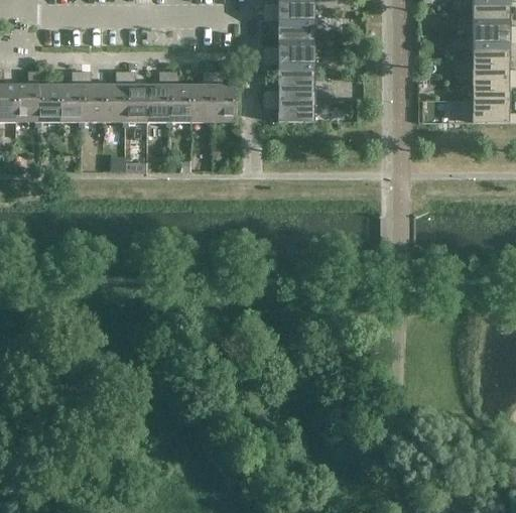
[(314,12),(313,0),(277,0),(278,7),(276,7),(273,3),(263,3),(263,12),(314,12)]
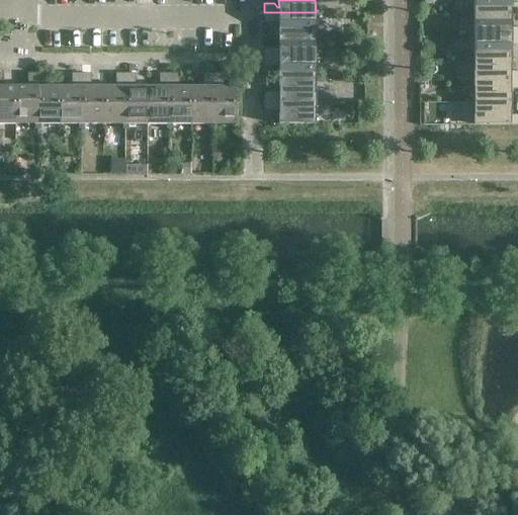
[(510,12),(510,0),(473,0),(473,12),(510,12)]
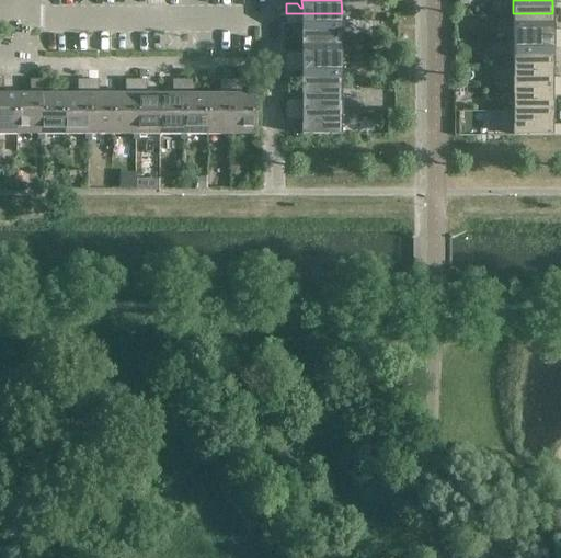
[(342,36),(342,13),(286,13),(286,22),(297,22),(300,18),(302,18),(302,36),(342,36)]
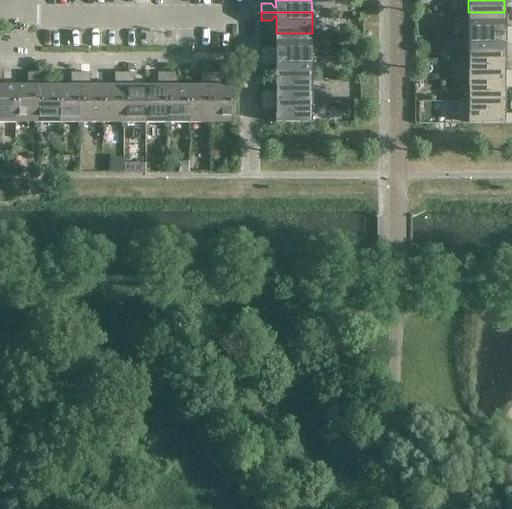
[(504,30),(504,12),(468,12),(468,34),(511,33),(511,25),(509,25),(509,26),(507,30),(504,30)]
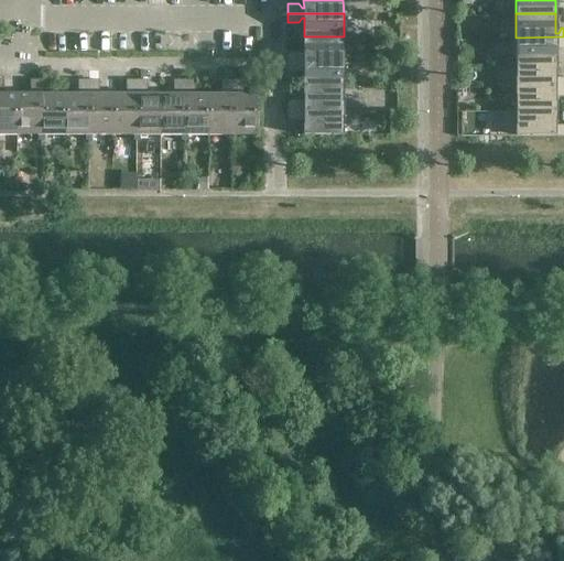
[(344,61),(344,36),(304,36),(304,55),(302,55),(299,52),(299,51),(288,51),(288,61),(344,61)]
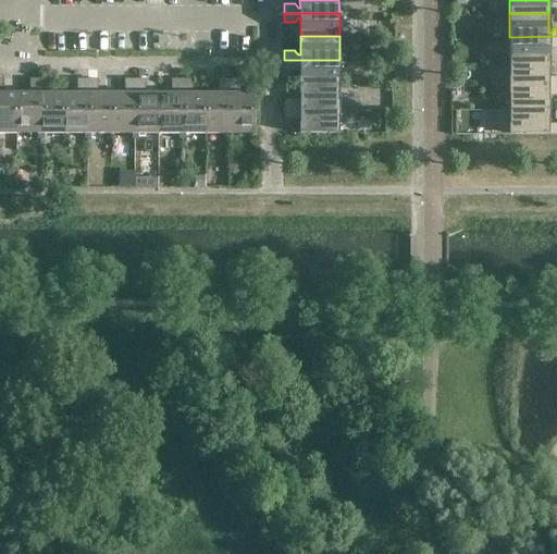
[(548,61),(548,41),(552,41),(554,46),(554,47),(556,46),(556,36),(509,37),(509,61),(548,61)]
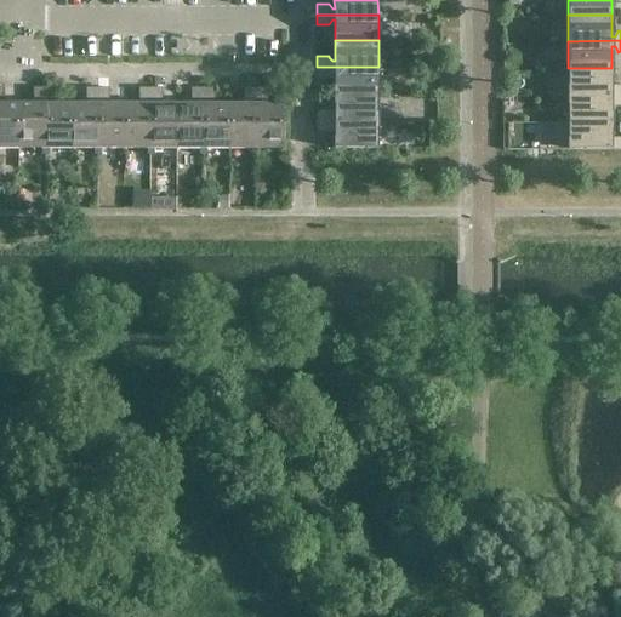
[(379,92),(379,67),(317,67),(317,76),(329,76),(332,72),(335,72),(335,92),(379,92)]
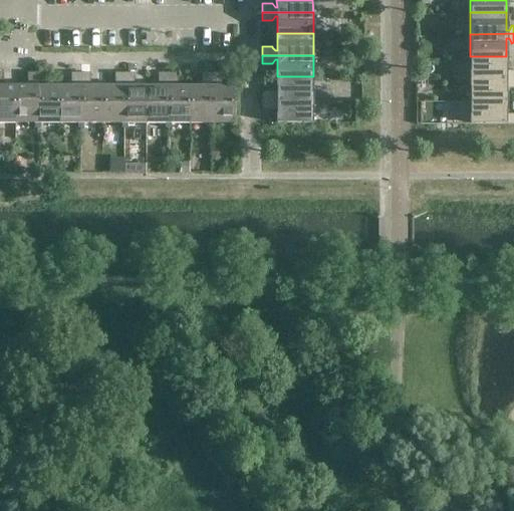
[(506,73),(506,56),(470,56),(470,77),(513,77),(513,68),(511,69),(509,73),(506,73)]
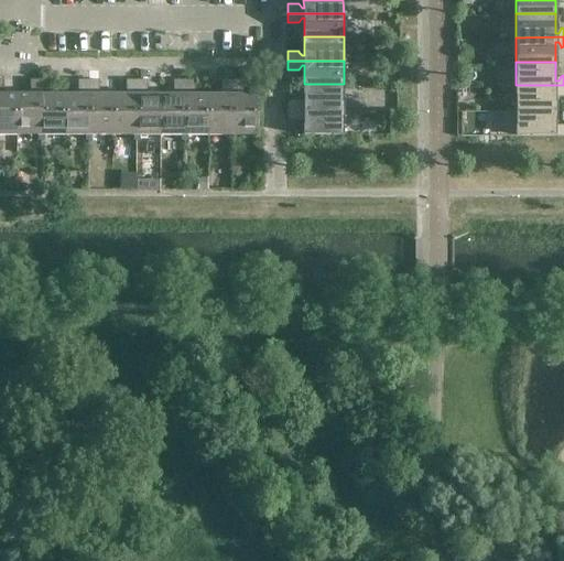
[(0,132),(18,132),(18,93),(0,93),(0,87),(1,86),(4,86),(4,77),(0,77),(0,132)]
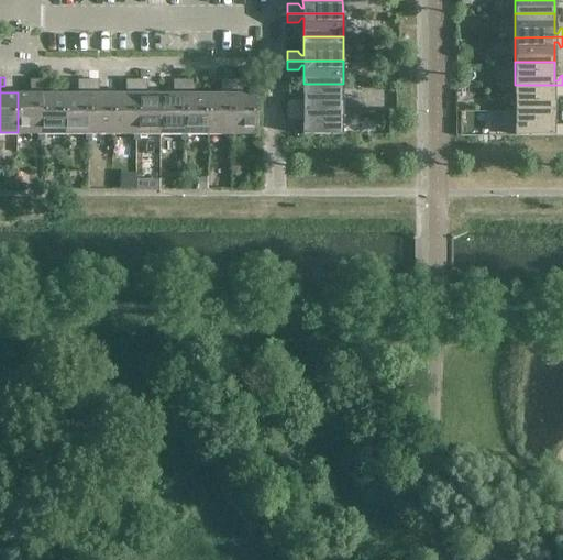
[(41,132),(41,77),(31,77),(31,86),(33,86),(36,89),(36,92),(18,92),(18,132),(41,132)]
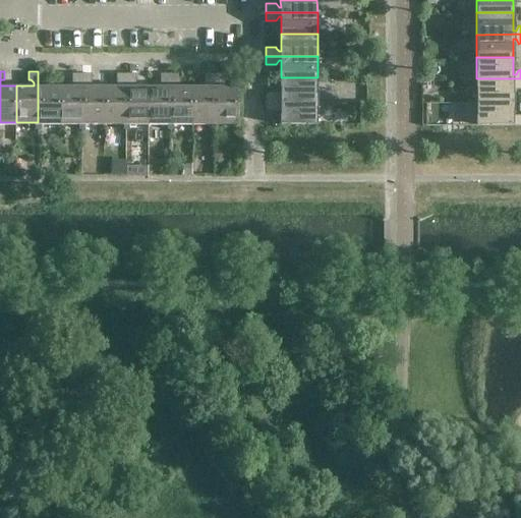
[(60,122),(60,85),(43,85),(43,82),(45,79),(48,79),(48,71),(38,71),(38,122),(60,122)]
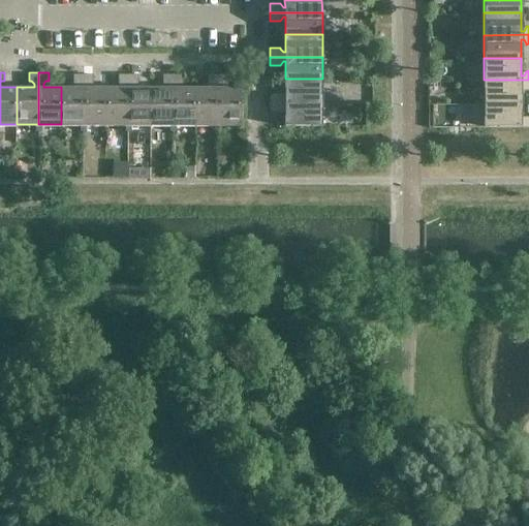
[(84,124),(83,72),(73,72),(73,81),(75,81),(79,84),(79,87),(61,87),(61,124),(84,124)]
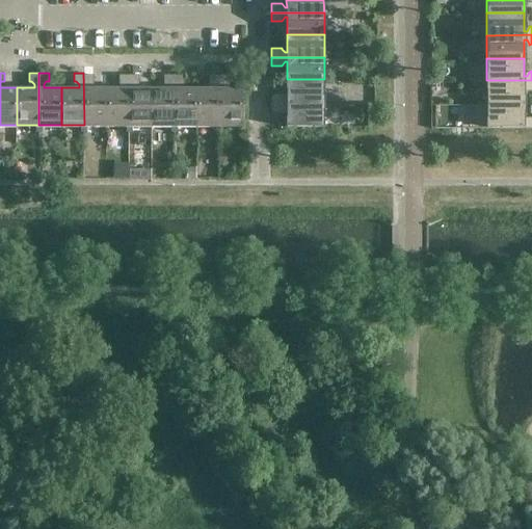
[(106,125),(106,87),(88,87),(88,84),(91,81),(94,81),(94,73),(83,73),(84,125),(106,125)]
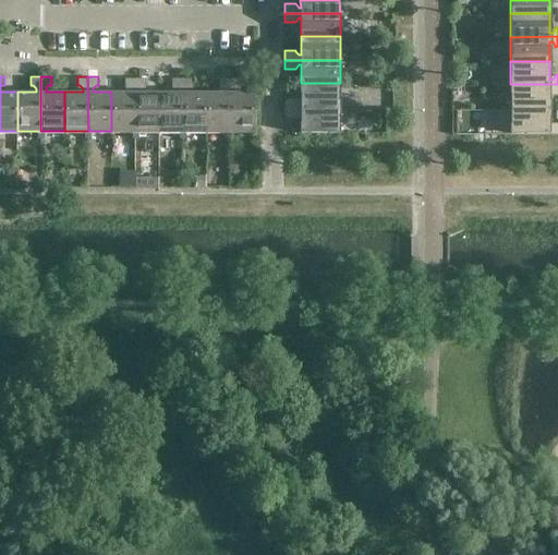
[(135,131),(135,76),(124,76),(124,85),(128,85),(131,88),(131,92),(111,92),(111,131),(135,131)]
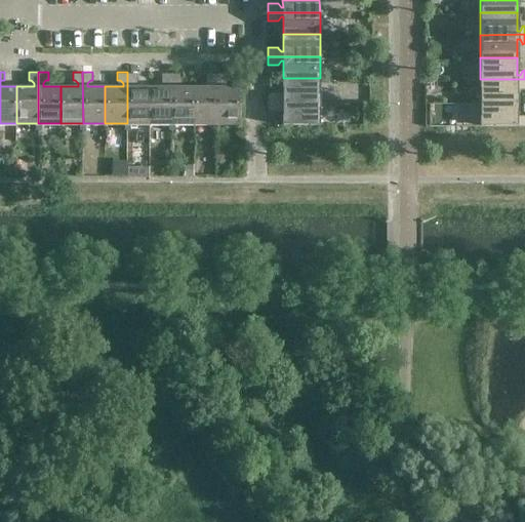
[(150,123),(150,86),(131,86),(131,83),(134,80),(137,80),(137,72),(127,72),(127,123),(150,123)]
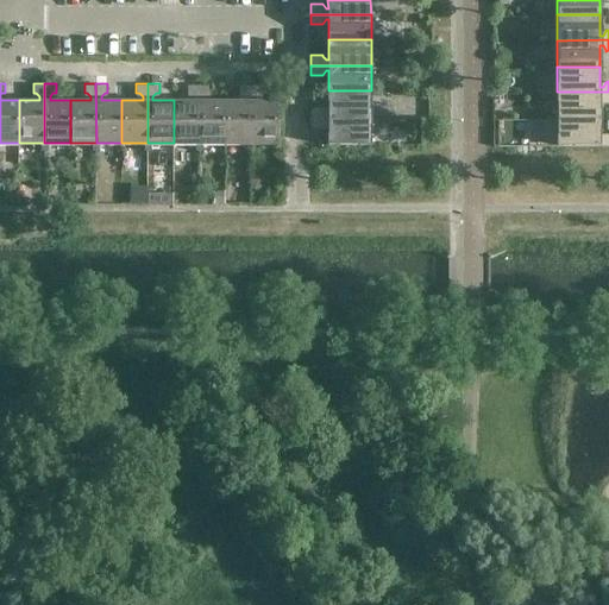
[(199,143),(199,83),(188,83),(188,93),(190,93),(194,96),(194,100),(174,100),(174,143),(199,143)]
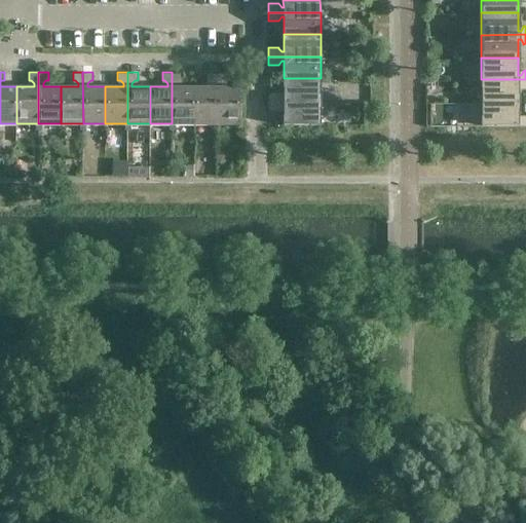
[(194,123),(194,86),(177,86),(177,83),(179,80),(182,80),(182,72),(172,72),(172,123),(194,123)]
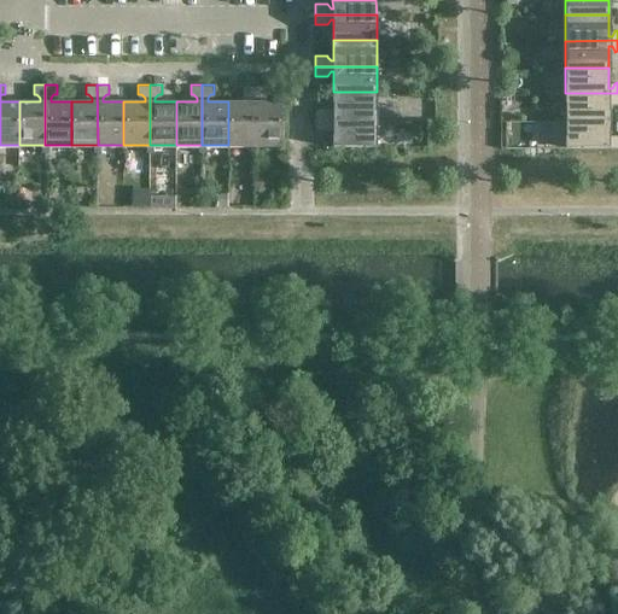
[(254,145),(254,85),(243,85),(243,94),(245,94),(249,98),(249,101),(228,101),(228,145),(254,145)]
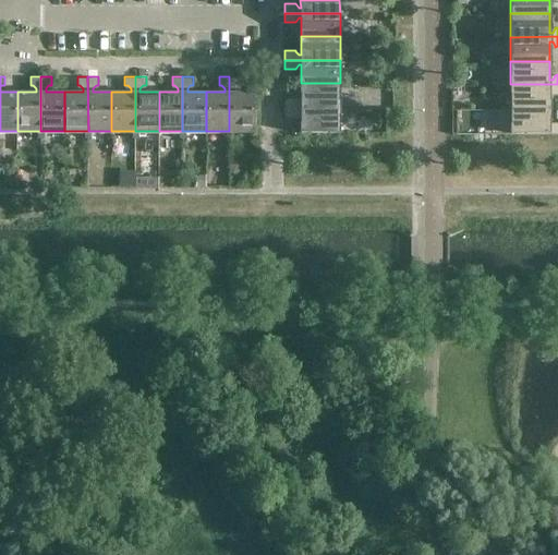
[(254,131),(254,92),(234,92),(234,88),(237,85),(240,85),(240,76),(229,76),(229,131),(254,131)]
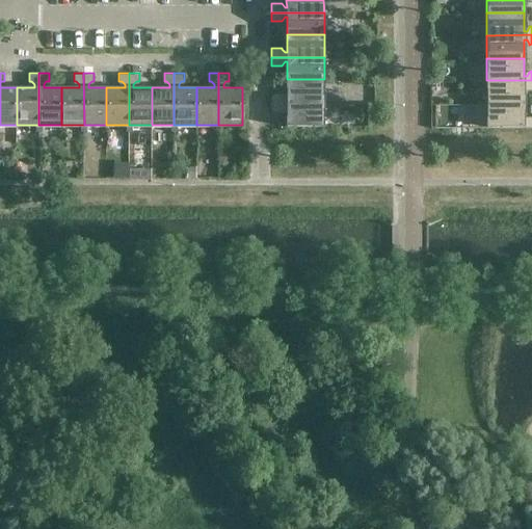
[(324,102),(324,79),(287,79),(287,98),(285,98),(282,94),(282,93),(271,93),(271,102),(324,102)]
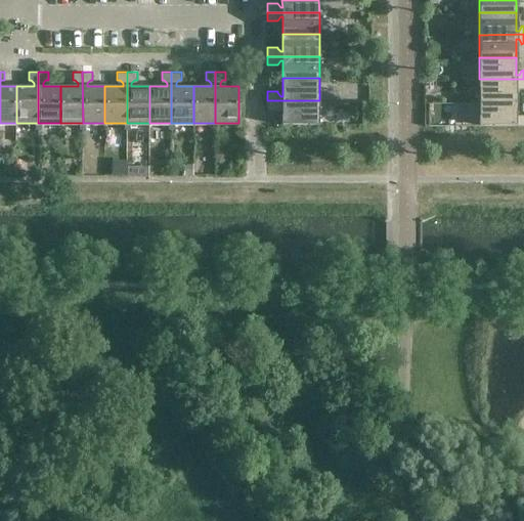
[(516,101),(516,84),(519,84),(521,87),(521,88),(523,87),(523,79),(479,79),(479,101),(516,101)]
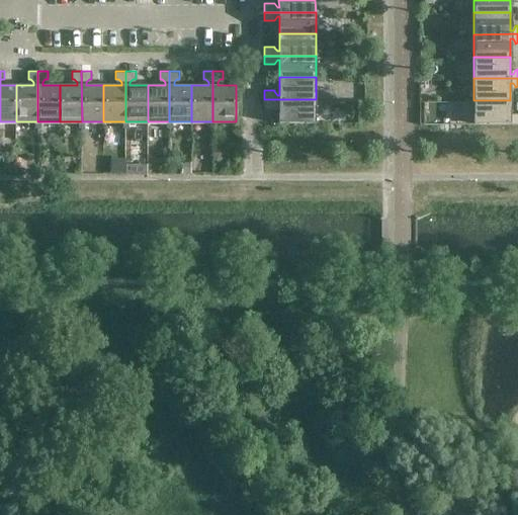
[(316,121),(316,99),(264,99),(264,108),(274,108),(274,107),(277,104),(279,104),(279,121),(316,121)]
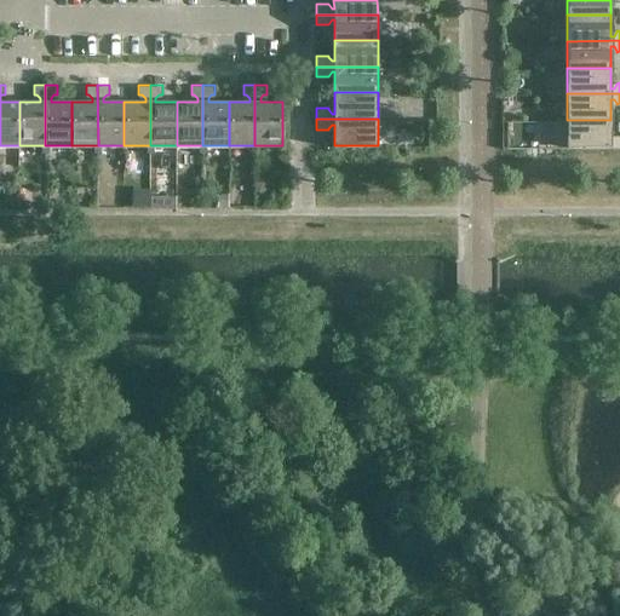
[(610,140),(610,120),(567,120),(567,147),(619,147),(619,134),(616,136),(614,140),(610,140)]
